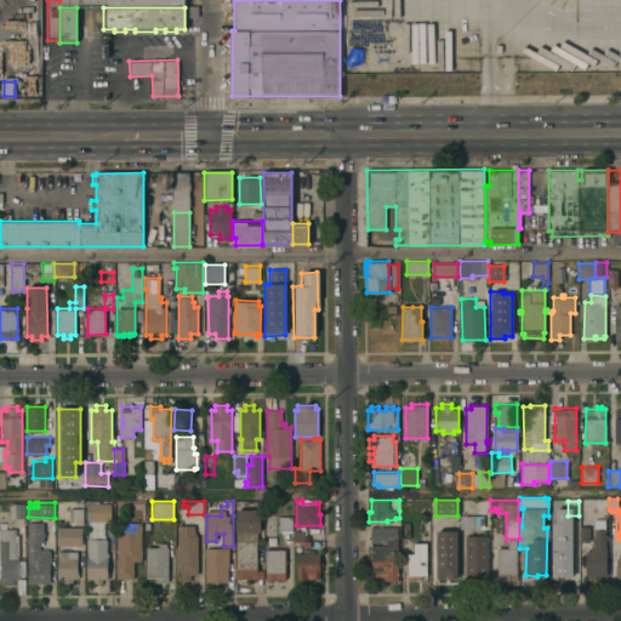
[(106,520),(106,539),(107,539),(107,567),(108,567),(108,579),(102,579),(102,584),(92,584),(92,579),(86,579),(86,567),(87,567),(87,520),(86,520),(86,502),(110,502),(110,520),(106,520)]
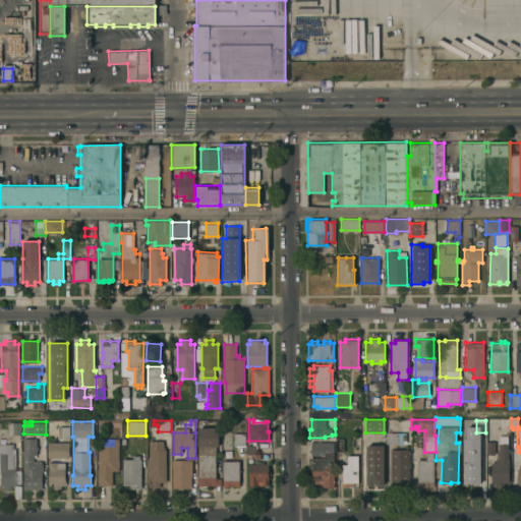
[(9,422),(20,422),(20,435),(9,435),(9,422)]
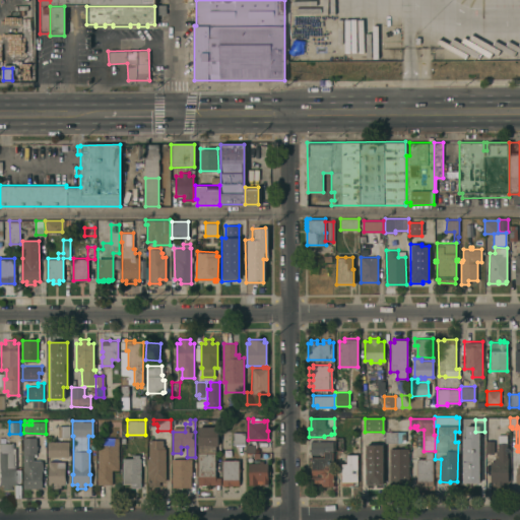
[(58,426),(70,426),(70,437),(58,437),(58,426)]
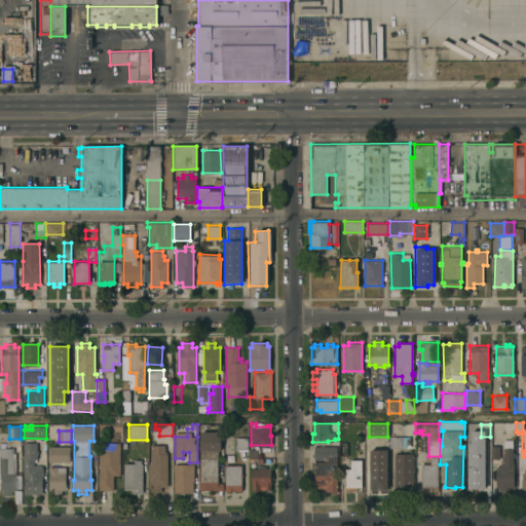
[(199,490),(200,431),(220,431),(220,450),(218,450),(217,472),(219,472),(219,475),(217,475),(218,476),(218,477),(218,478),(218,480),(217,481),(218,481),(218,483),(223,483),(223,490),(209,490),(208,491),(204,491),(203,490),(199,490)]
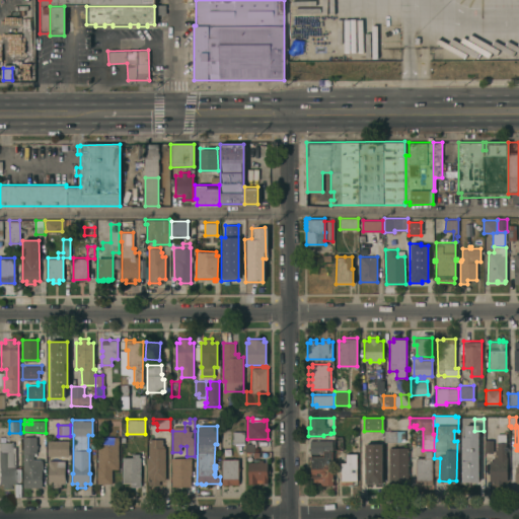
[(404,430),(404,442),(384,442),(384,430),(404,430)]
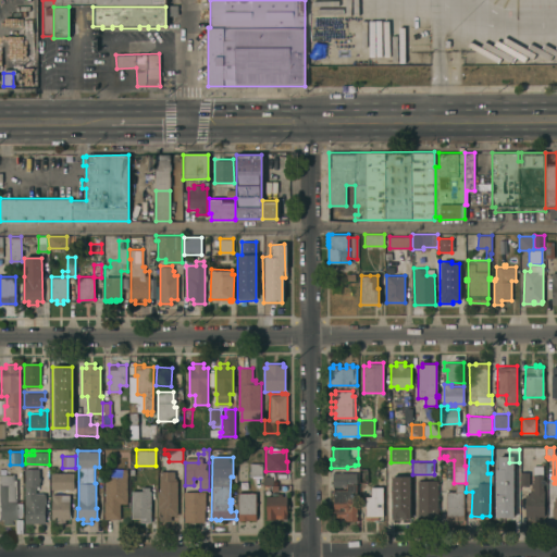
[(262,462),(262,475),(250,475),(250,462),(262,462)]
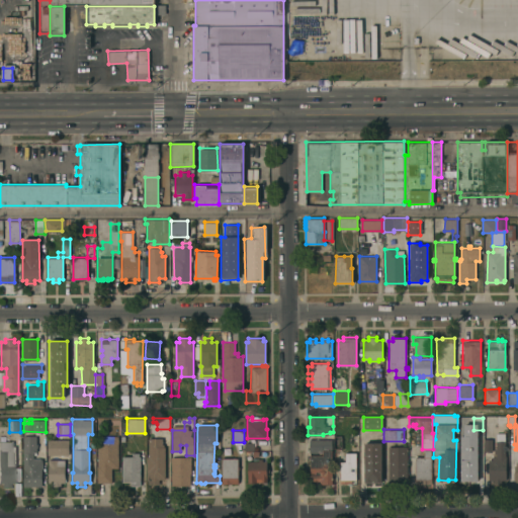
[(505,462),(506,462),(506,480),(501,480),(501,484),(494,484),(494,480),(489,480),(488,459),(494,459),(494,449),(496,449),(496,433),(505,433),(505,462)]
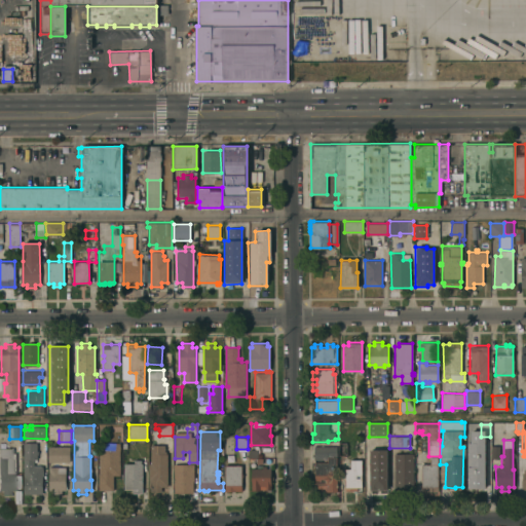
[(40,465),(42,465),(42,494),(24,494),(23,442),(37,442),(37,457),(40,465)]
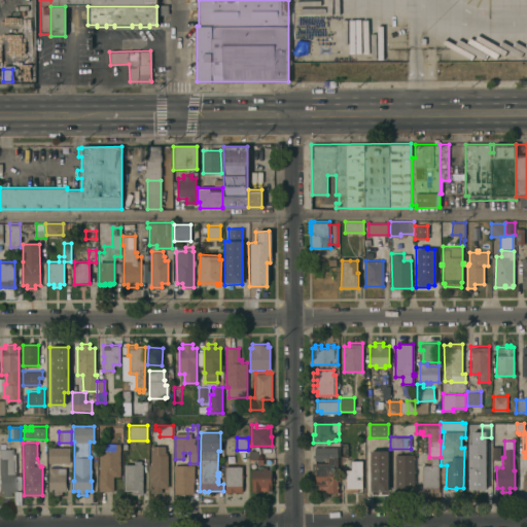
[(119,476),(113,476),(113,491),(99,491),(99,473),(100,473),(100,444),(120,444),(119,476)]
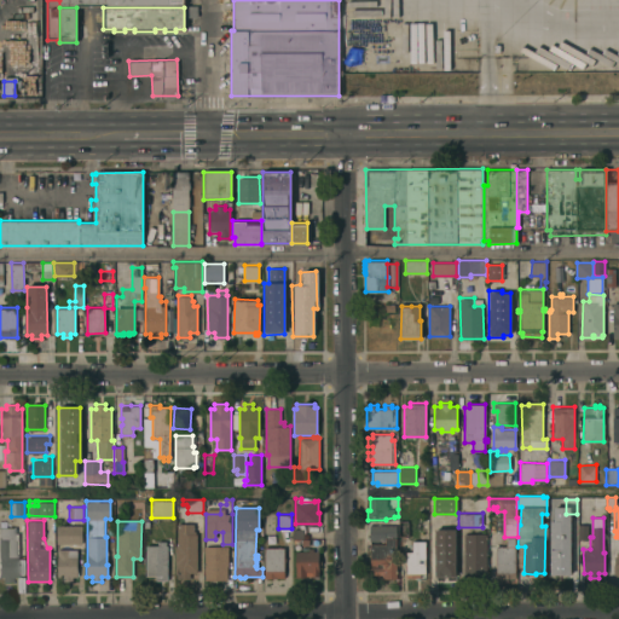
[(197,572),(190,572),(190,578),(177,578),(177,574),(175,574),(175,545),(178,545),(178,524),(194,524),(194,531),(196,531),(196,533),(197,533),(197,572)]
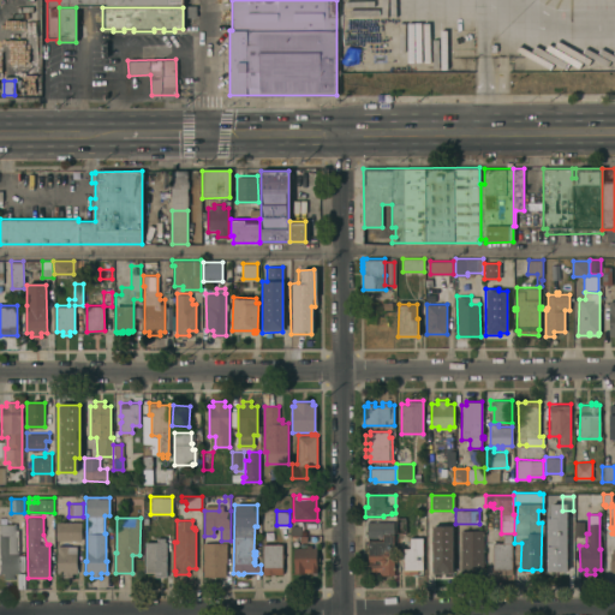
[(57,539),(55,521),(81,521),(81,539),(57,539)]
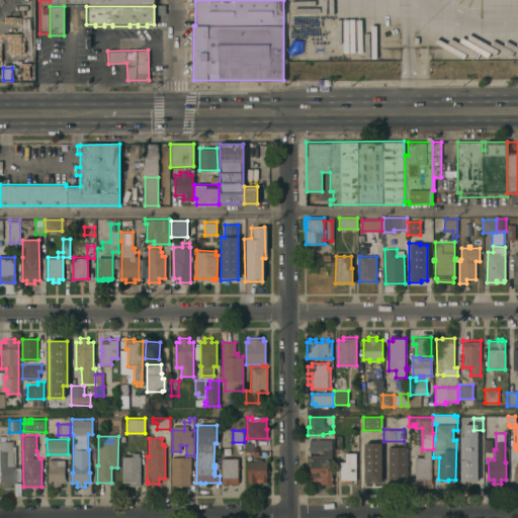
[(331,439),(331,467),(332,467),(332,484),(320,484),(320,481),(317,481),(317,485),(313,485),(313,481),(309,481),(309,475),(320,475),(320,471),(316,471),(316,472),(310,472),(310,455),(309,455),(310,439),(331,439)]
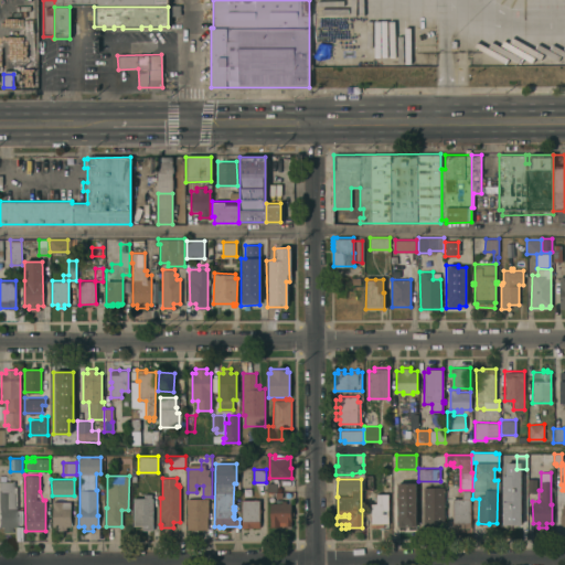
[(536,492),(528,492),(528,479),(536,479),(536,492)]
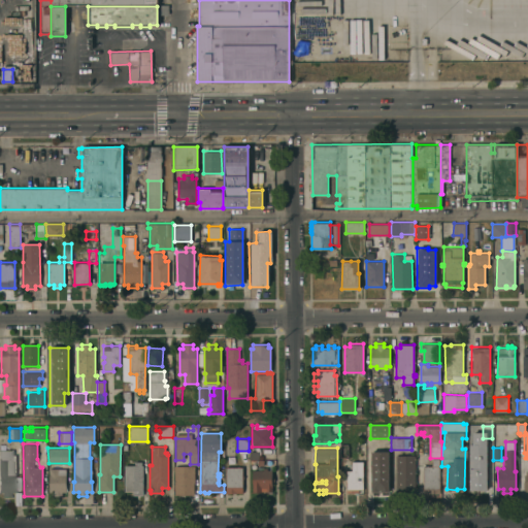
[(0,449),(12,449),(12,455),(14,455),(14,492),(10,492),(10,495),(3,495),(3,492),(0,492),(0,449)]
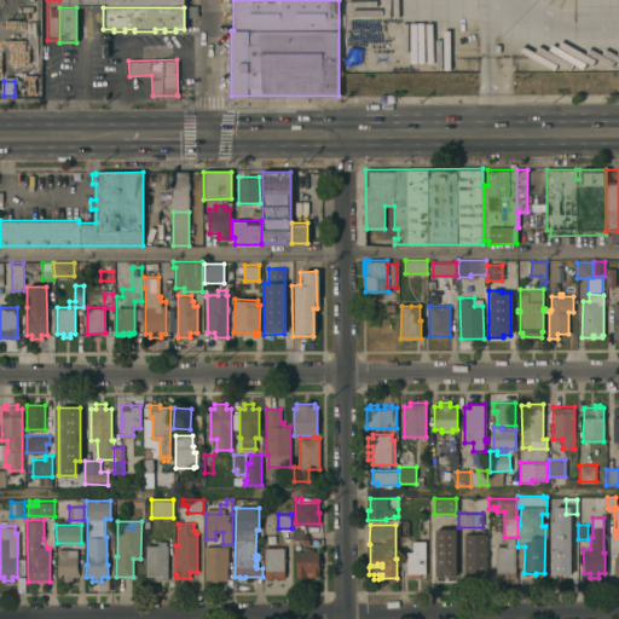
[(293,538),(293,528),(304,528),(304,538),(293,538)]
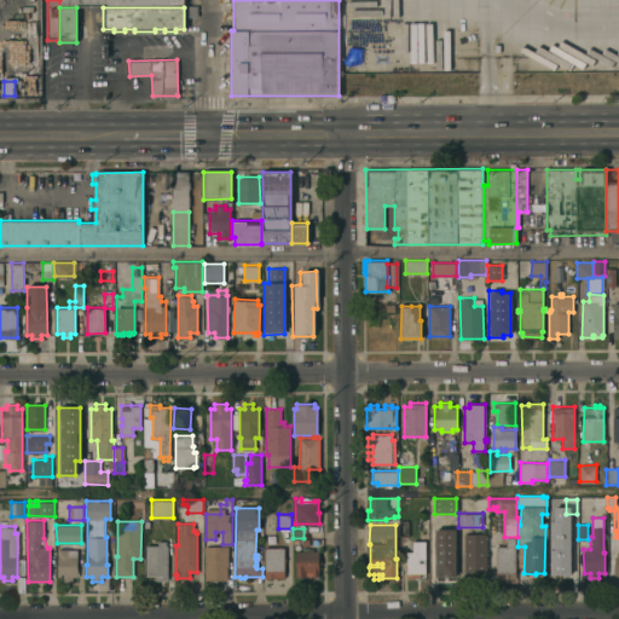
[(455,578),(434,578),(434,530),(455,530),(455,578)]
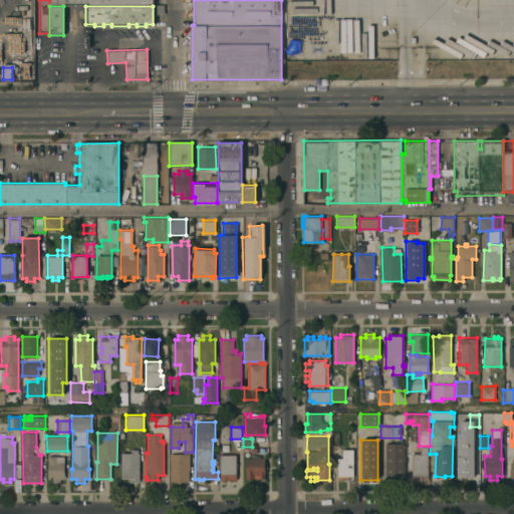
[(404,443),(404,477),(386,477),(386,443),(404,443)]
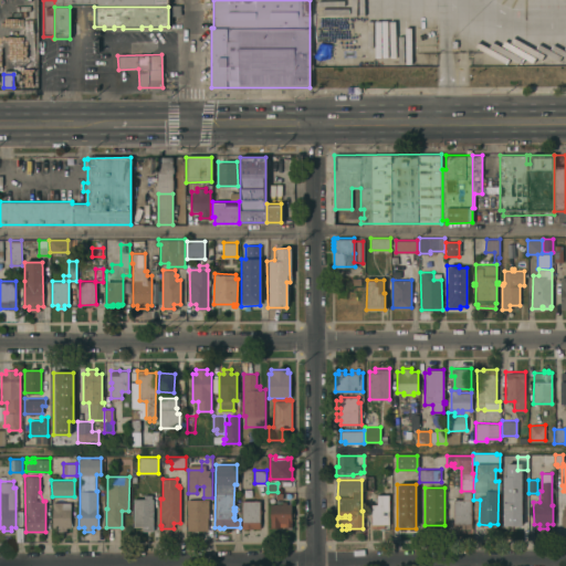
[(453,524),(453,500),(463,500),(463,491),(471,491),(471,524),(453,524)]
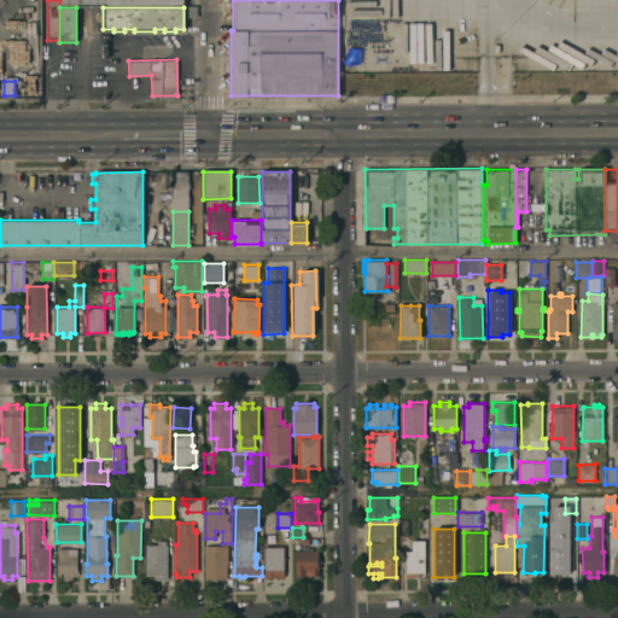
[(168,579),(155,579),(155,576),(145,576),(145,543),(157,543),(157,540),(165,540),(165,543),(168,543),(168,579)]
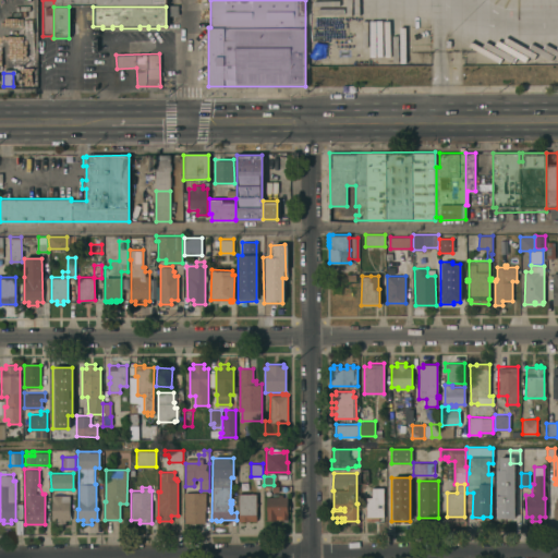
[(383,520),(366,520),(366,497),(372,497),(372,487),(384,487),(383,520)]
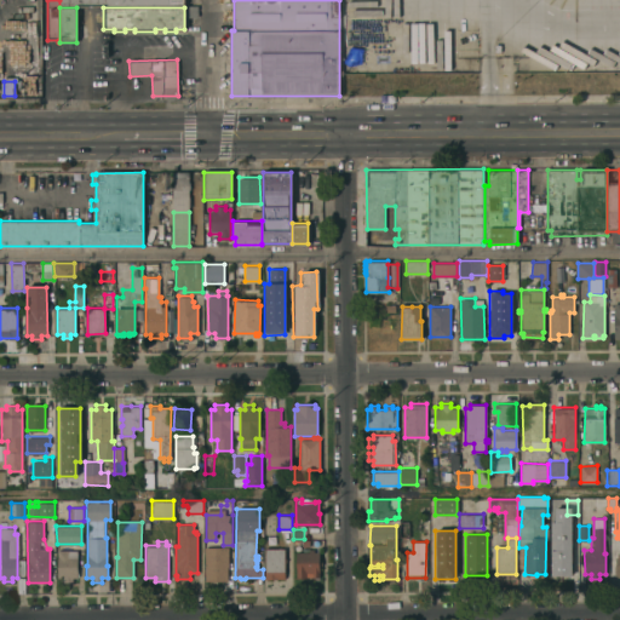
[(574,574),(566,574),(566,575),(557,575),(557,570),(550,570),(550,551),(562,551),(562,549),(566,549),(566,545),(574,545),(574,574)]
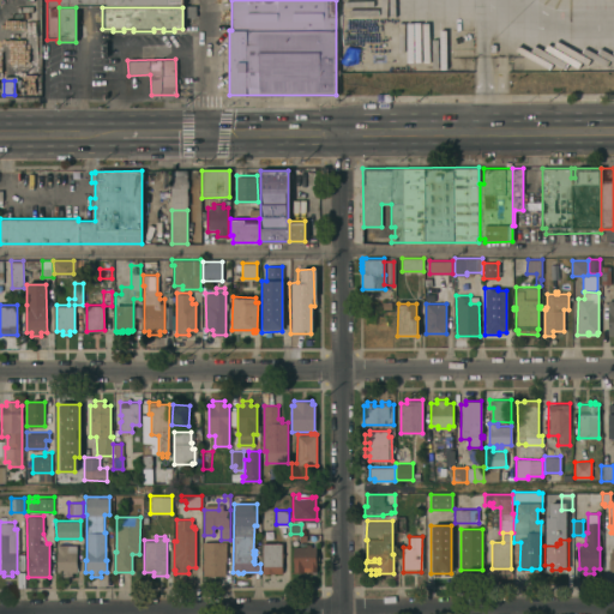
[(204,541),(212,541),(212,543),(226,543),(226,563),(224,563),(224,575),(203,575),(204,541)]
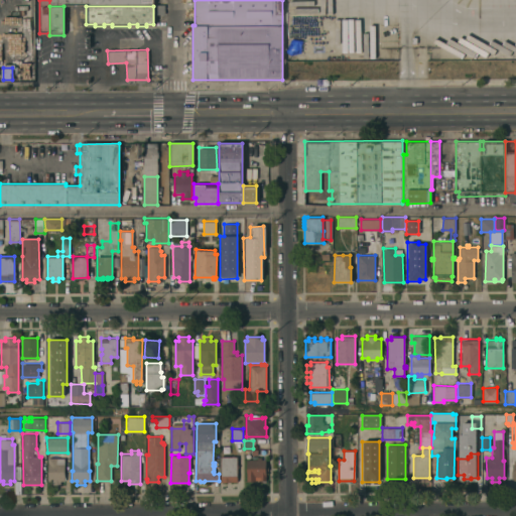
[(221,457),(237,457),(237,481),(230,481),(230,482),(221,482),(221,457)]
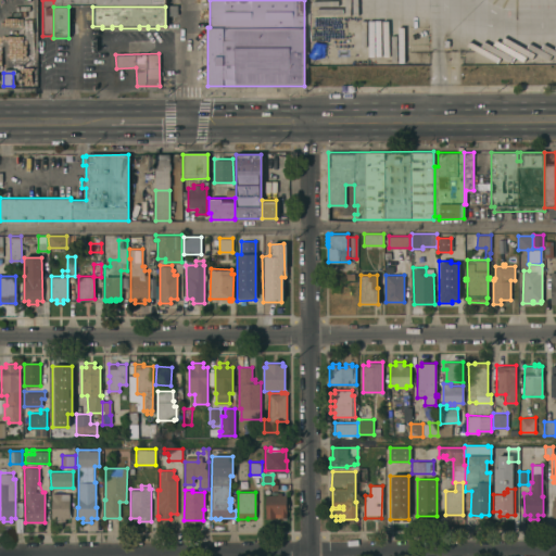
[(277,495),(277,492),(281,492),(281,494),(286,494),(286,517),(275,517),(275,518),(266,518),(266,495),(277,495)]
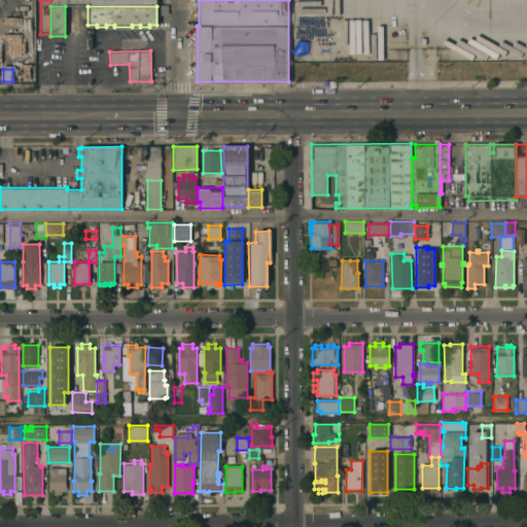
[(48,467),(66,467),(66,491),(62,491),(62,494),(54,494),(54,491),(48,491),(48,467)]
